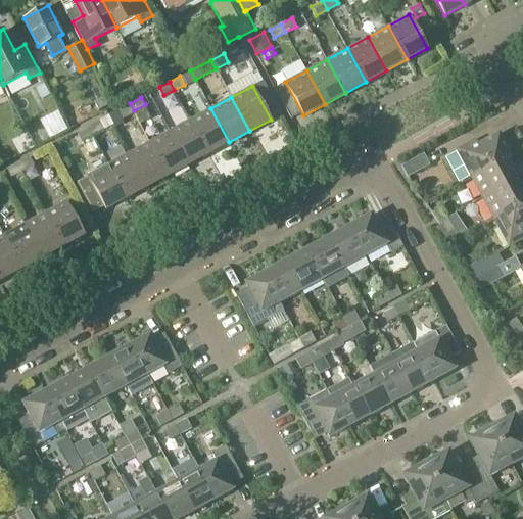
[(134,110),(130,103),(117,109),(123,116),(134,110)]
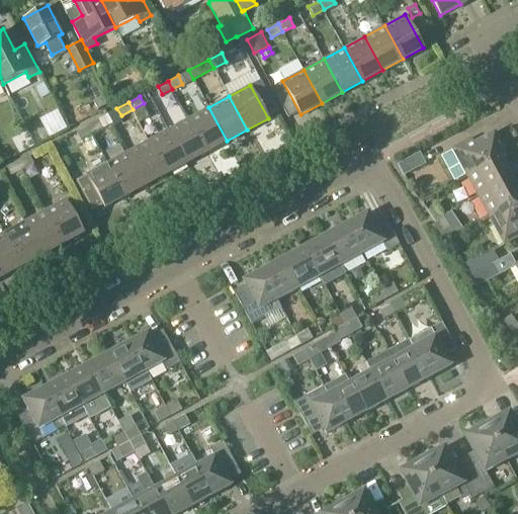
[(208,107),(188,118),(206,152),(227,141),(208,107)]
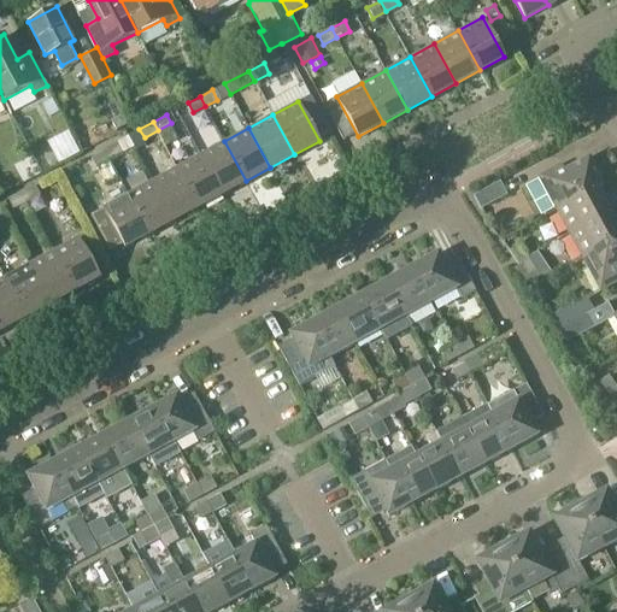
[(136,147),(129,134),(103,147),(109,158),(125,148),(127,152),(136,147)]
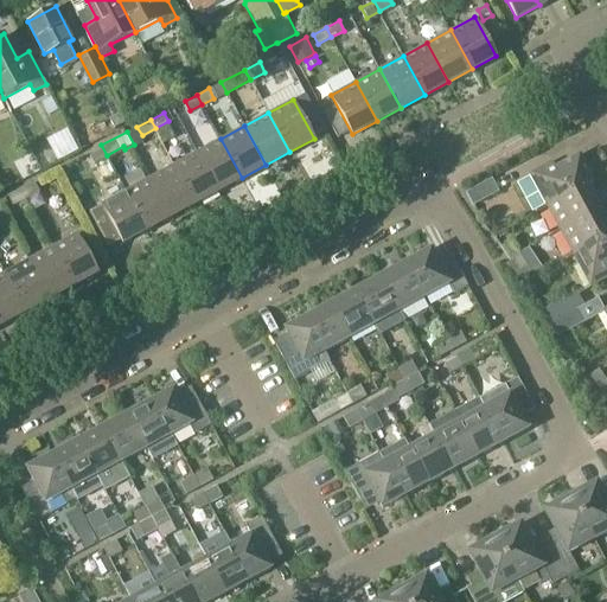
[(242,178),(221,139),(197,152),(218,191),(242,178)]
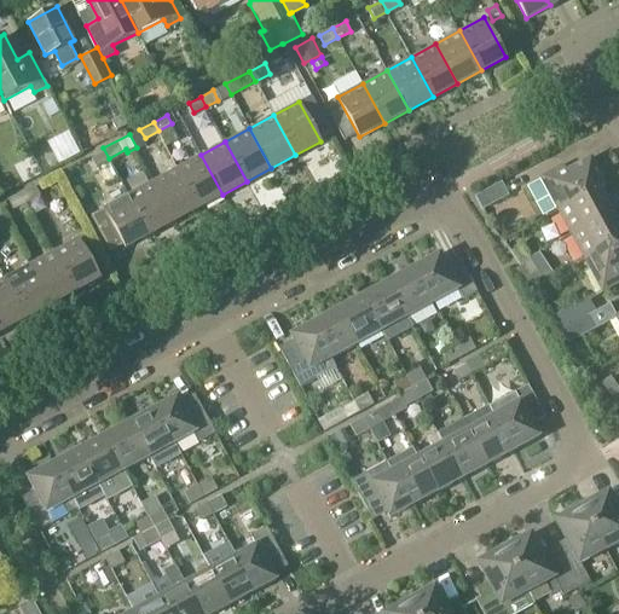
[(109,158),(103,148),(90,155),(96,164),(109,158)]
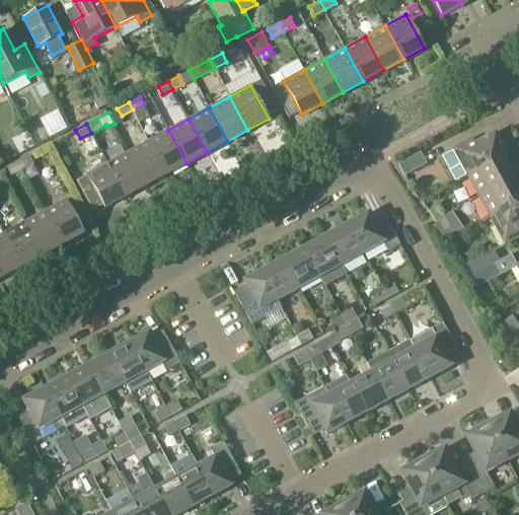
[(168,130),(148,141),(166,174),(187,163),(168,130)]
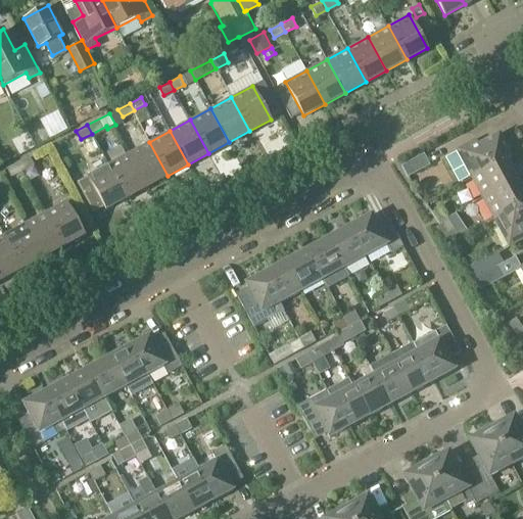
[(498,133),(478,144),(475,139),(447,153),(462,179),(471,174),(472,176),(506,157),(511,155),(498,133)]
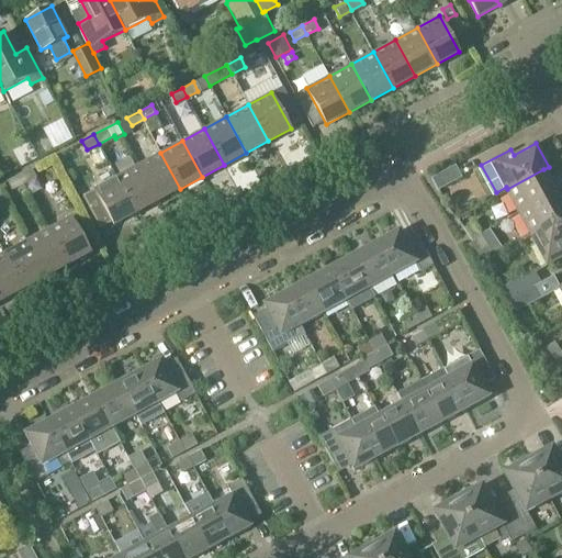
[(160,153),(138,165),(158,201),(180,189),(160,153)]
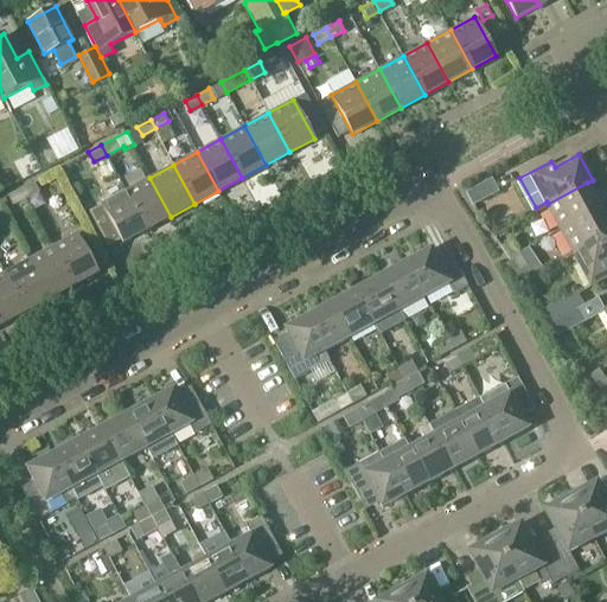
[(465,191),(472,203),(473,204),(499,190),(492,177),(465,191)]
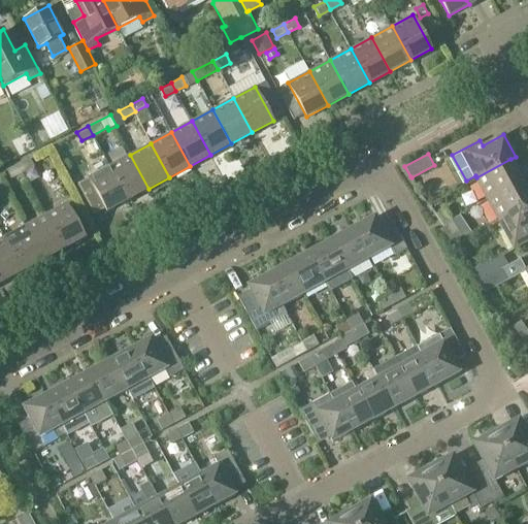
[(149,189),(130,155),(109,165),(128,200),(149,189)]
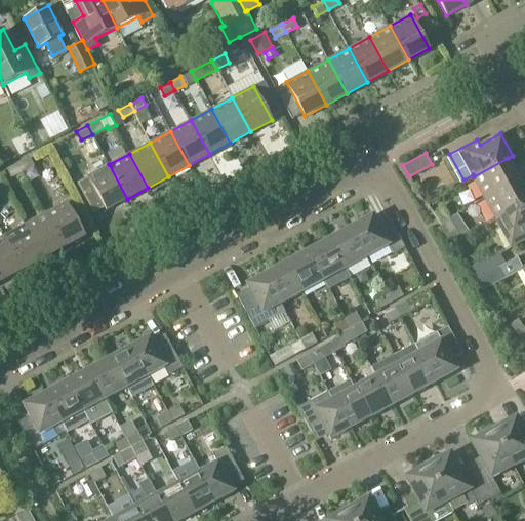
[(39,176),(33,165),(29,156),(17,162),(23,170),(28,183),(39,176)]
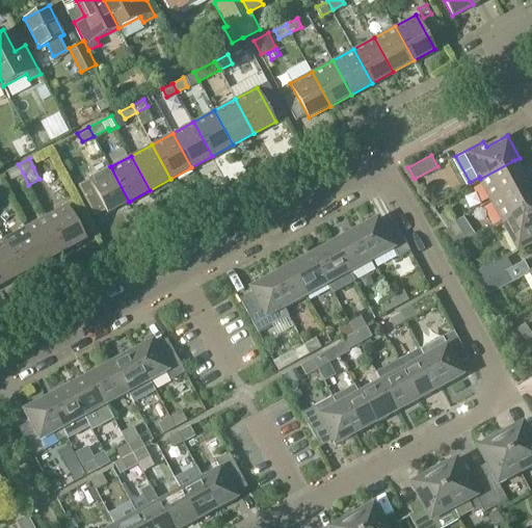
[(514,160),(480,179),(491,200),(525,181),(514,160)]
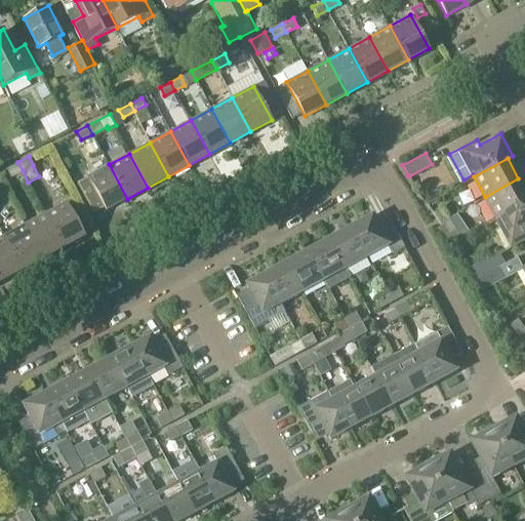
[(23,170),(17,162),(6,168),(11,176),(23,170)]
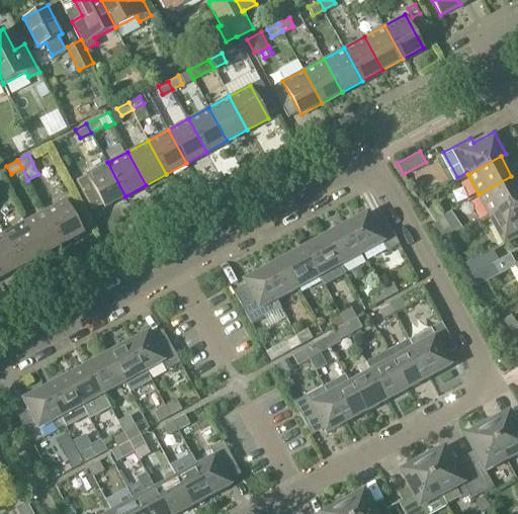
[(125,196),(107,162),(86,174),(104,207),(125,196)]
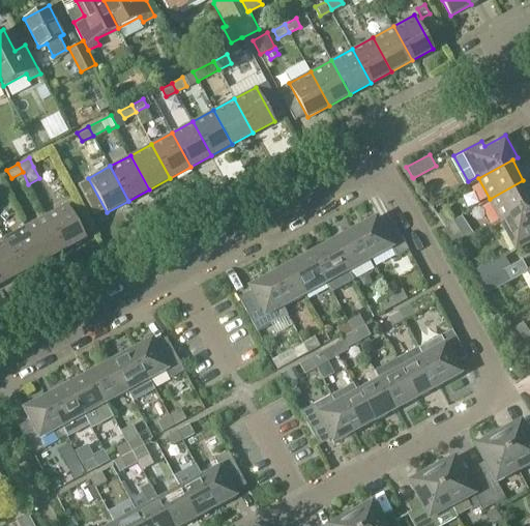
[(529,193),(523,180),(490,199),(500,220),(529,203),(529,193)]
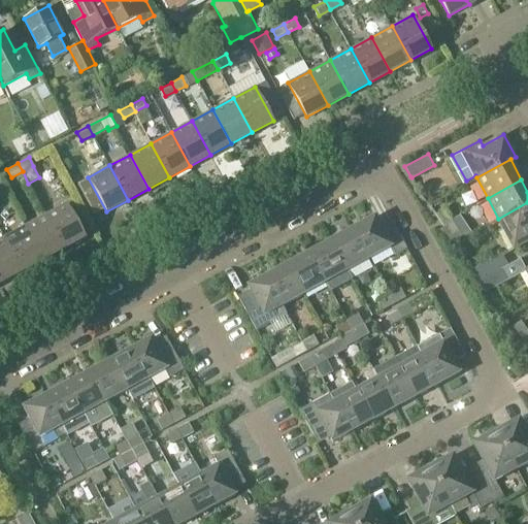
[(527,202),(498,219),(514,247),(527,238),(527,202)]
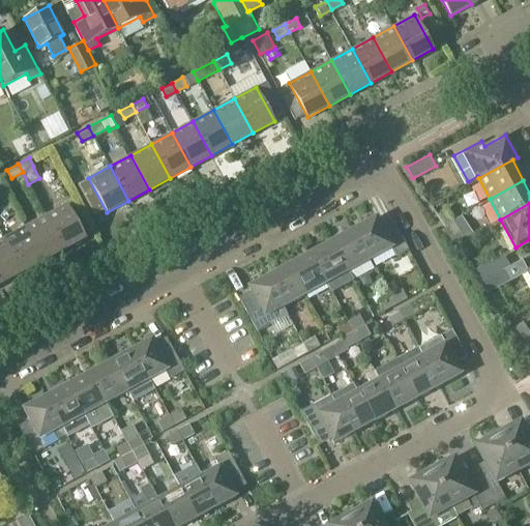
[(67,204),(46,215),(64,250),(86,238),(67,204)]
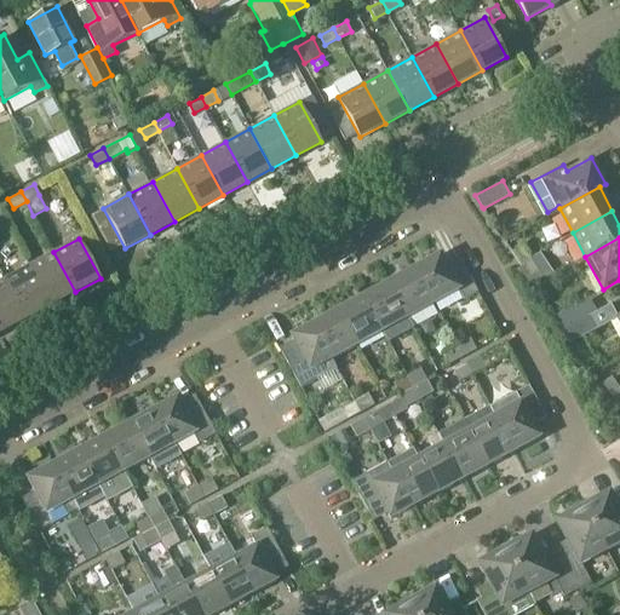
[(520,263),(529,257),(521,245),(511,251),(520,263)]
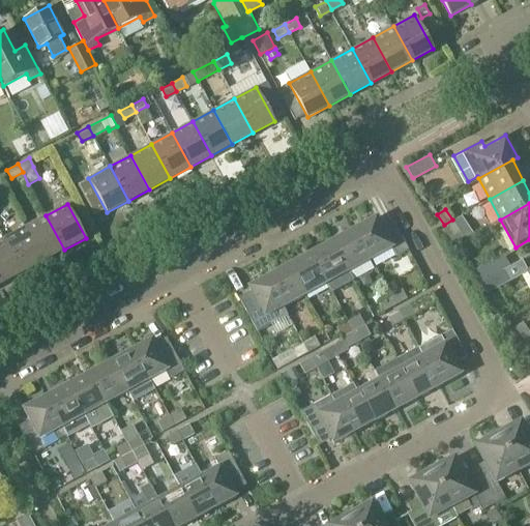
[(64,250),(46,215),(25,227),(43,261),(64,250)]
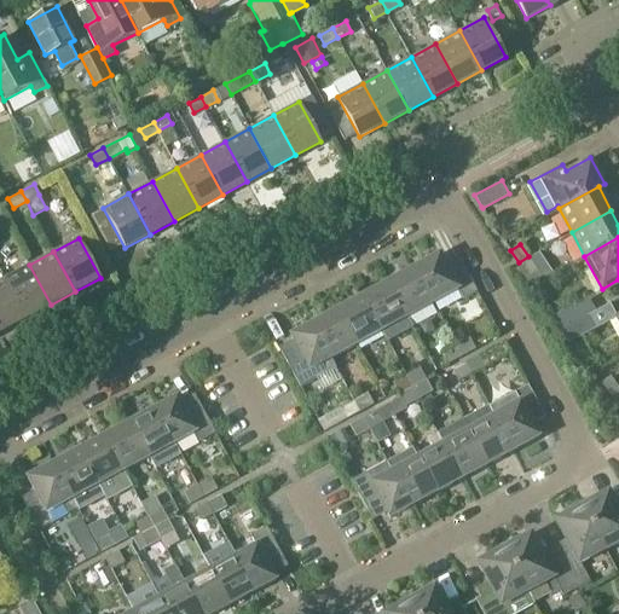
[(414,267),(432,302),(457,288),(463,297),(476,290),(460,259),(446,265),(440,253),(414,267)]
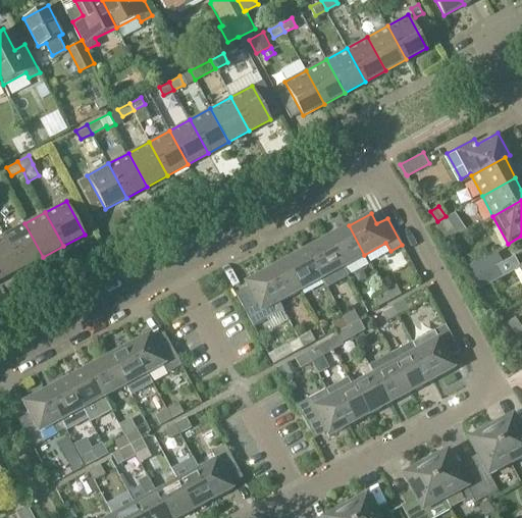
[(453,226),(446,216),(437,221),(446,232),(453,226)]
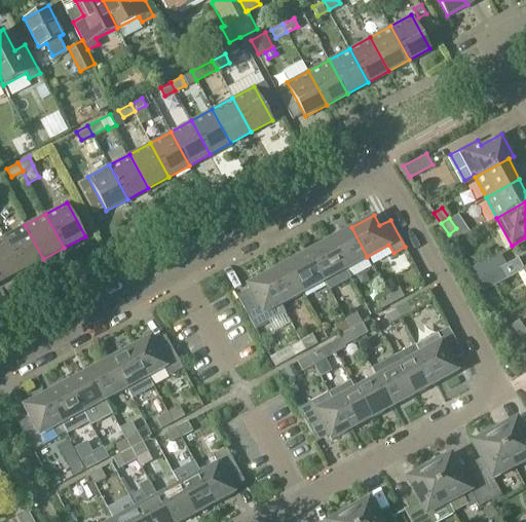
[(25,225),(4,236),(23,270),(43,259),(25,225)]
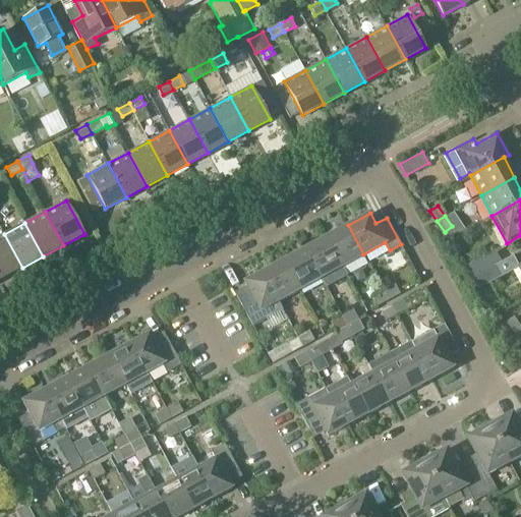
[(348,225),(327,236),(347,274),(348,273),(343,265),(363,254),(348,225)]
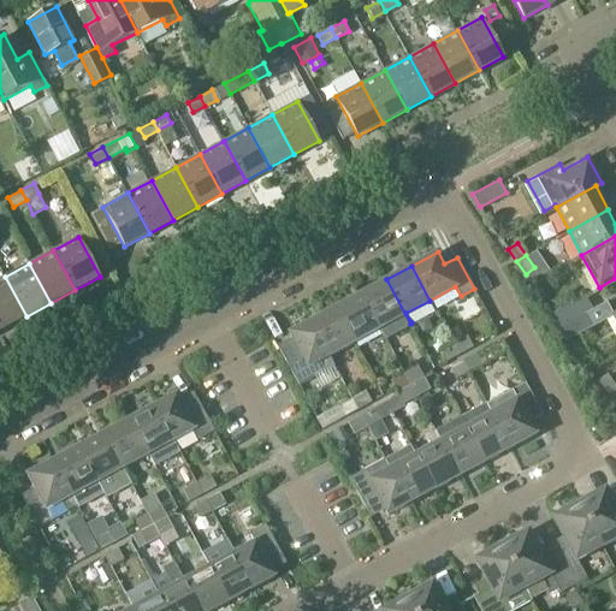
[(5,277),(0,278),(0,325),(3,330),(27,316),(5,277)]
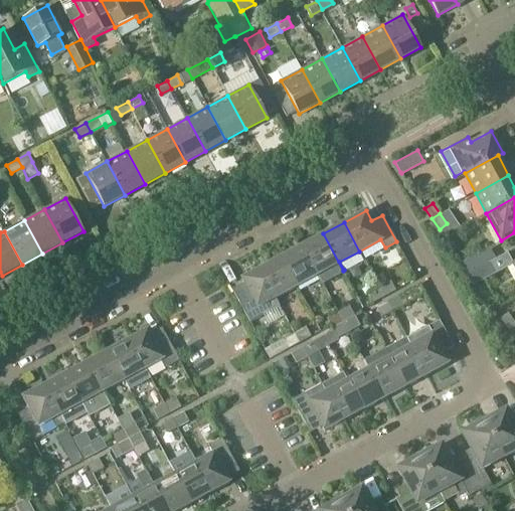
[(343,271),(323,233),(302,245),(317,274),(318,274),(323,281),(343,271)]
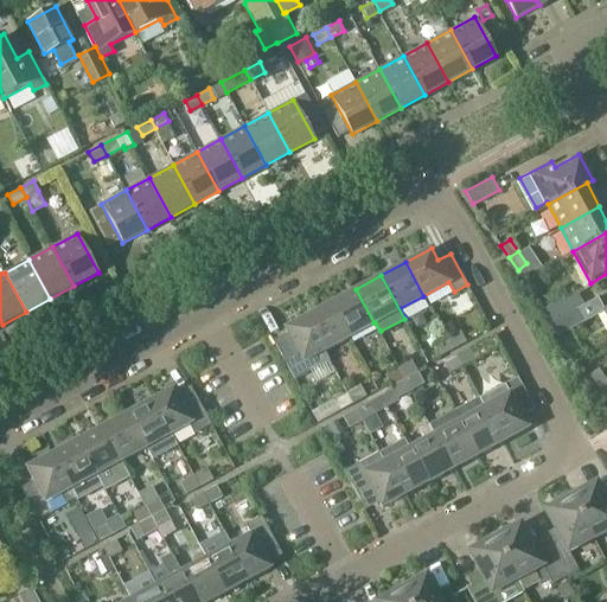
[(374,322),(356,289),(331,302),(349,337),(374,322)]
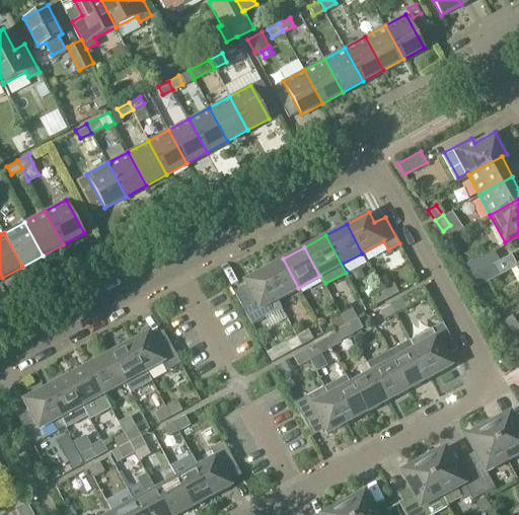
[(469,276),(492,264),(486,252),(463,265),(469,276)]
